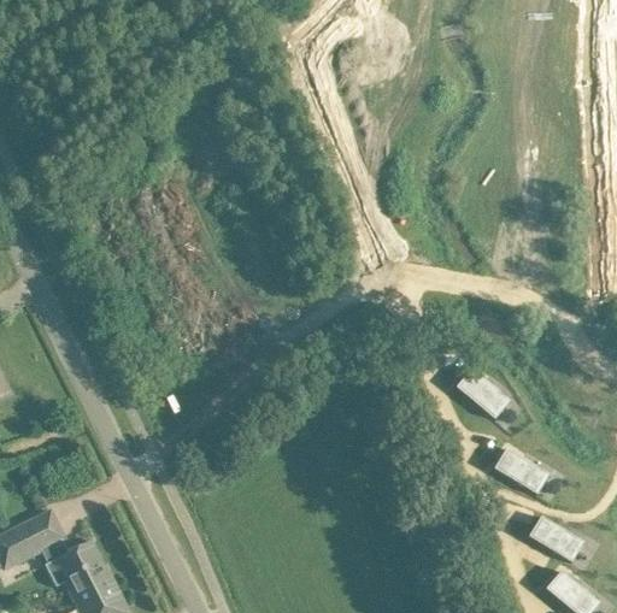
[(470,369),(456,387),(493,418),(509,400),(470,369)]
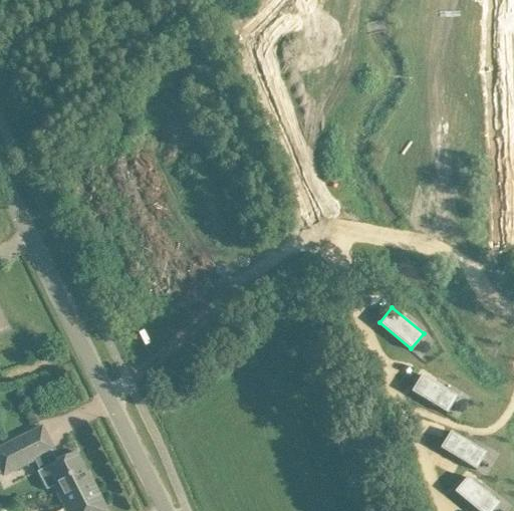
[(426,370),(420,351),(391,360),(397,378),(426,370)]
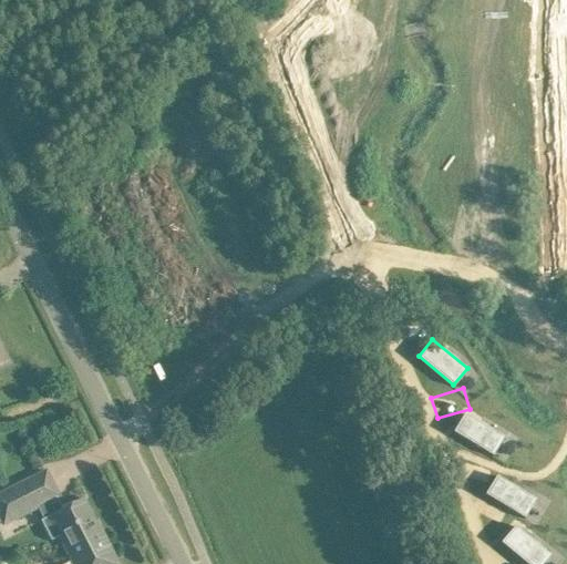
[(504,436),(465,412),(454,430),(493,453),(504,436)]
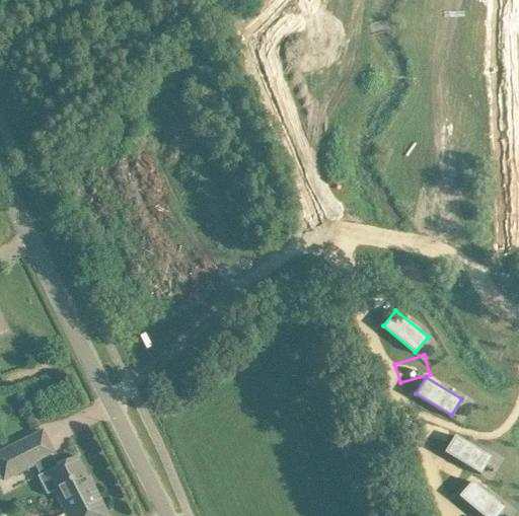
[(54,490),(66,515),(106,515),(108,515),(90,480),(89,481),(76,455),(57,464),(52,453),(54,452),(42,429),(0,449),(0,473),(3,480),(34,463),(40,473),(38,474),(48,493),(54,490)]
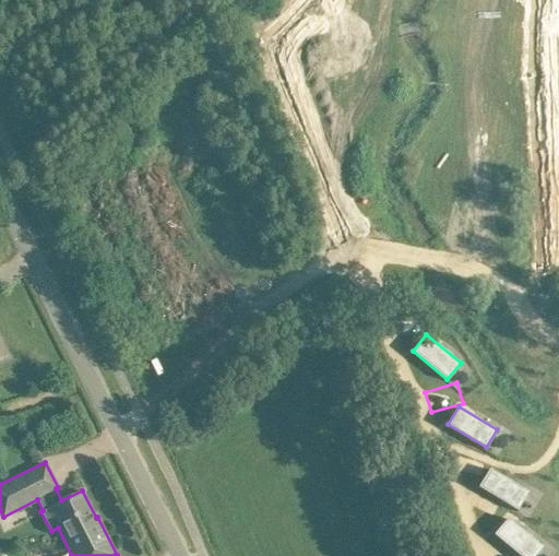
[(489,468),(478,485),(516,508),(527,491),(489,468)]
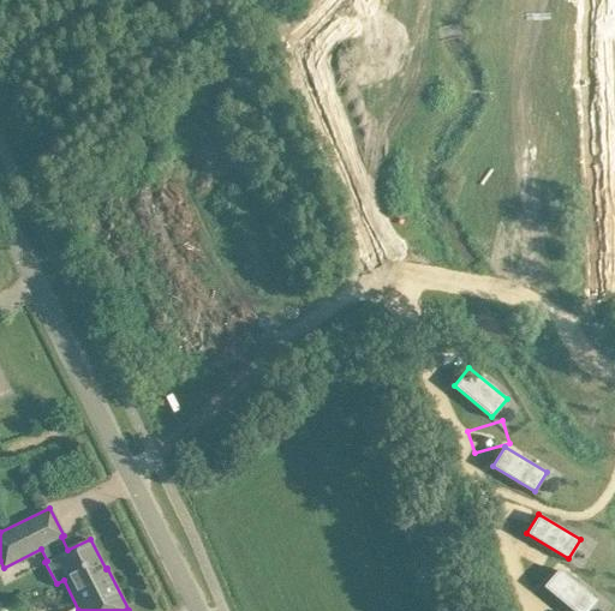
[(560,567),(544,583),(575,610),(585,610),(597,598),(560,567)]
